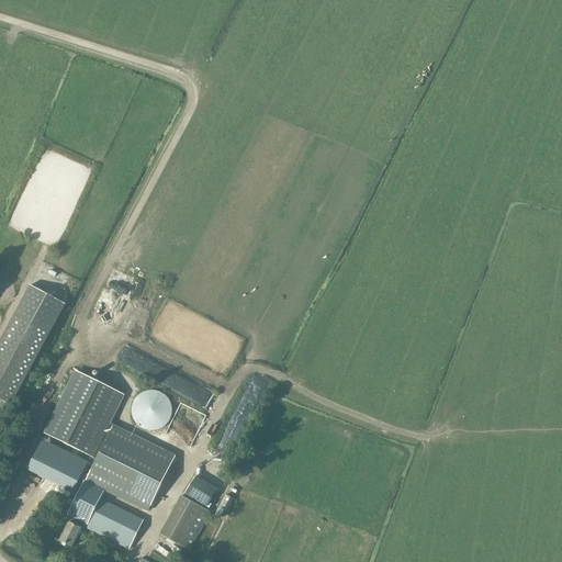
[(0,409),(0,415),(3,417),(65,304),(30,285),(0,340),(0,398),(4,402),(0,409)]
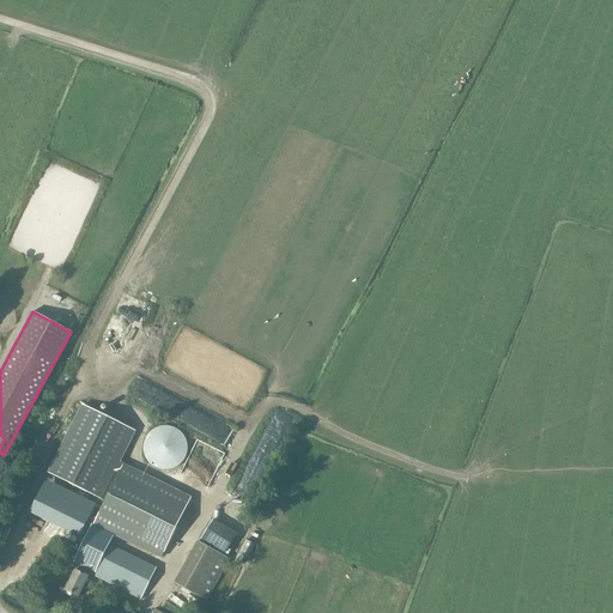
[(50,474),(101,499),(117,462),(134,430),(84,406),(50,474)]
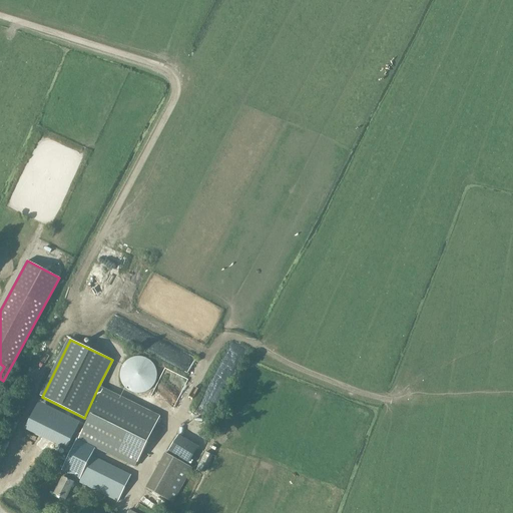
[(124,387),(128,391),(133,395),(138,396),(144,396),(150,394),(154,390),(157,385),(159,379),(158,374),(156,368),(153,364),(148,361),(142,359),(136,359),(131,361),(126,365),(123,370),(122,376),(122,381),(124,387)]
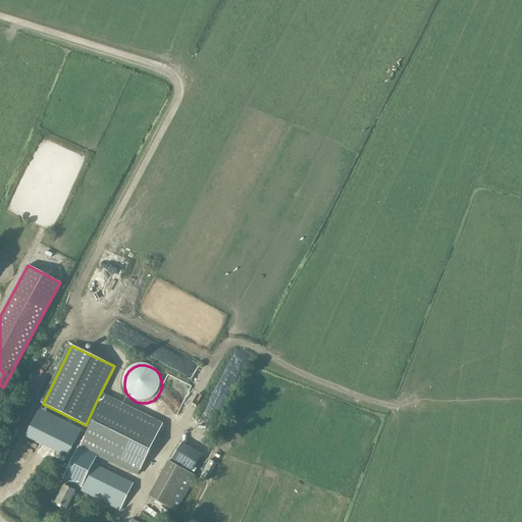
[(75,444),(138,474),(163,425),(100,394),(86,425),(75,444)]
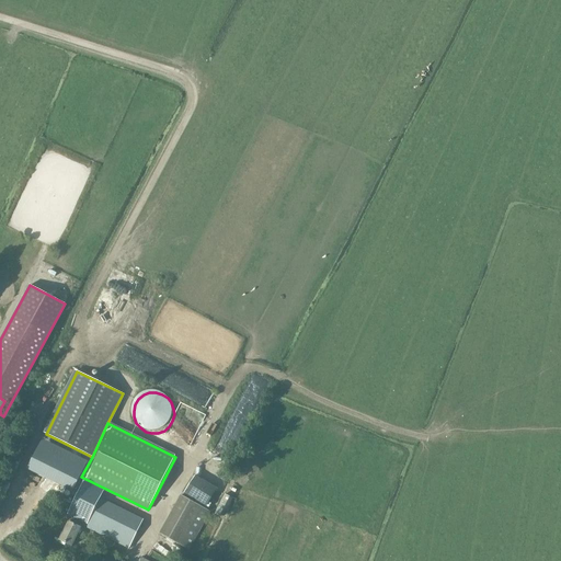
[(43,439),(27,469),(72,492),(88,461),(43,439)]
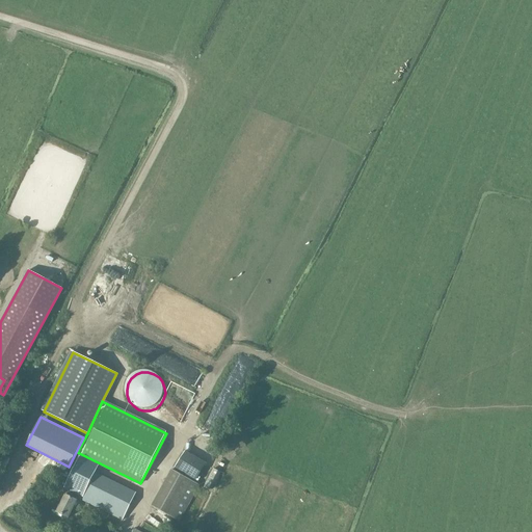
[(57,512),(69,517),(77,501),(80,503),(82,500),(123,520),(136,493),(96,472),(99,464),(81,455),(73,471),(68,480),(61,477),(55,480),(53,484),(55,490),(65,495),(61,504),(56,502),(53,503),(52,506),(53,509),(57,511),(57,512)]
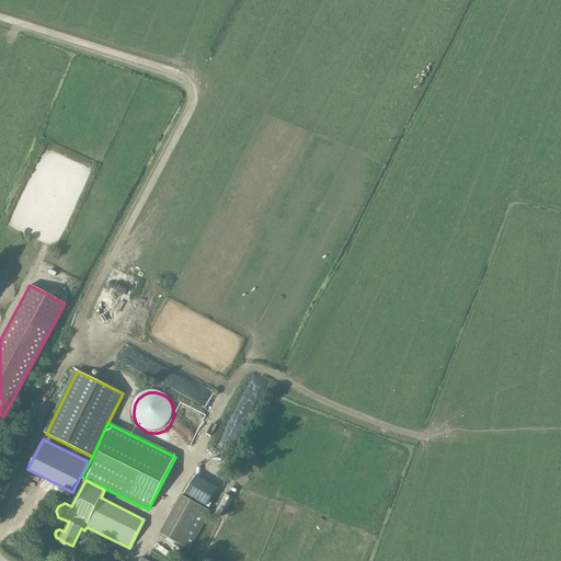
[(226,494),(216,513),(222,516),(231,497),(226,494)]
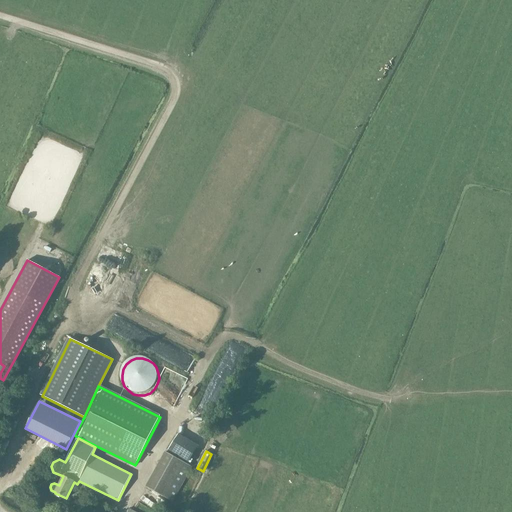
[(147,487),(173,501),(192,466),(166,452),(147,487)]
